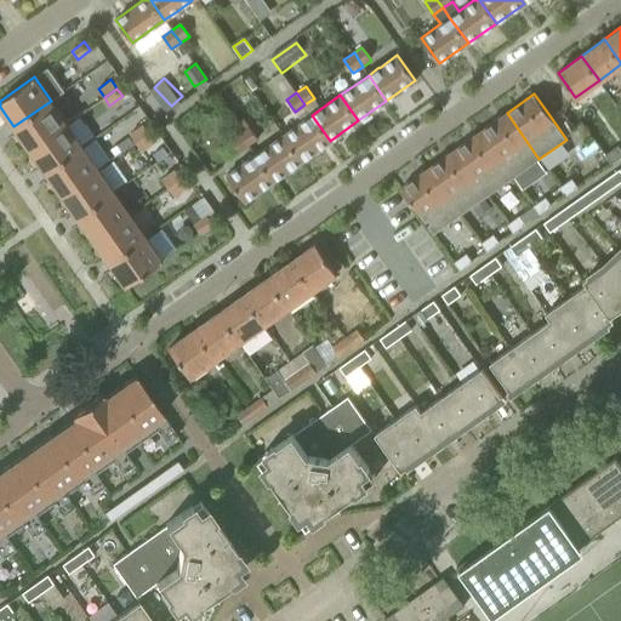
[(67,123),(51,101),(13,126),(29,149),(67,123)]
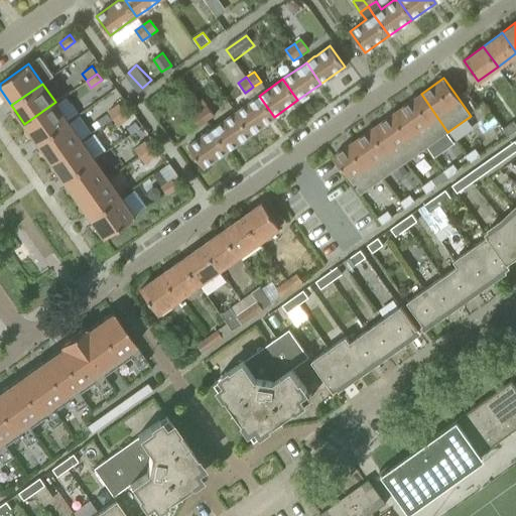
[(447,132),(421,94),(399,109),(426,147),(447,132)]
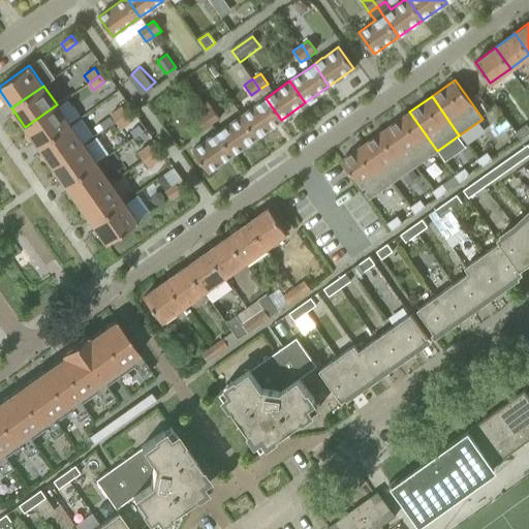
[(257,103),(242,115),(257,136),(281,120),(266,98),(257,103)]
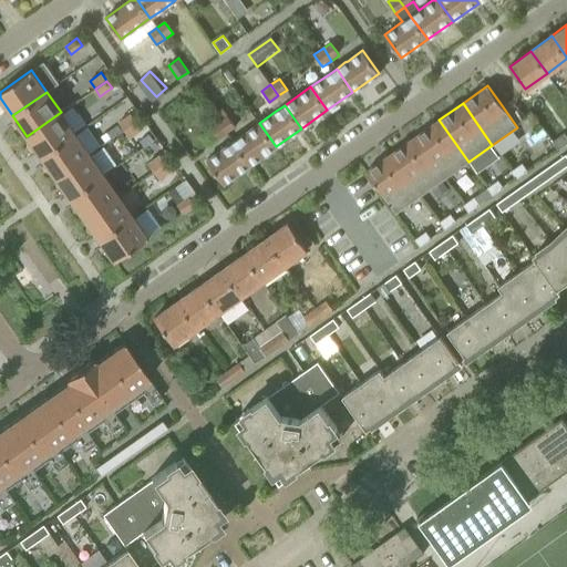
[(75,133),(61,112),(27,136),(41,156),(75,133)]
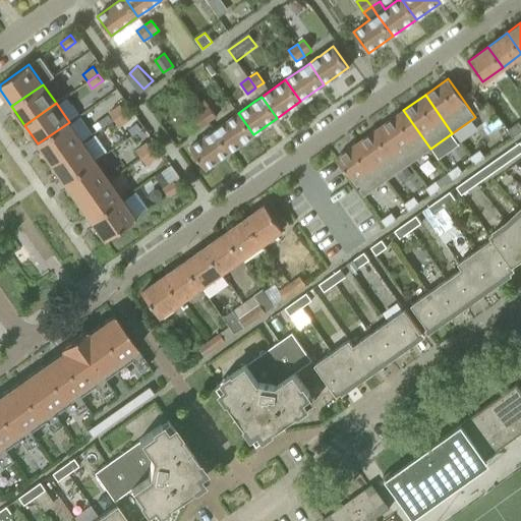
[(124,112),(119,105),(109,112),(114,119),(124,112)]
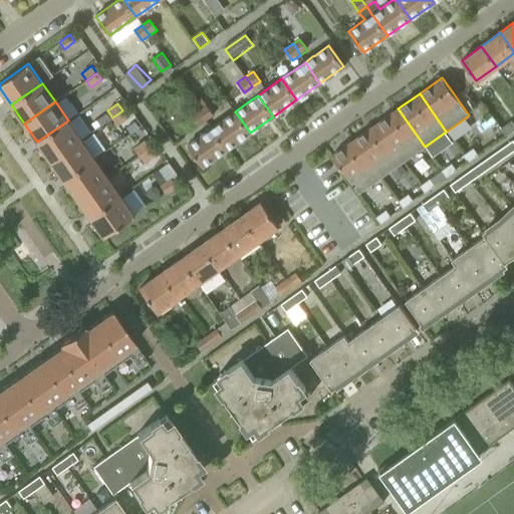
[(207,105),(199,110),(206,120),(214,114),(207,105)]
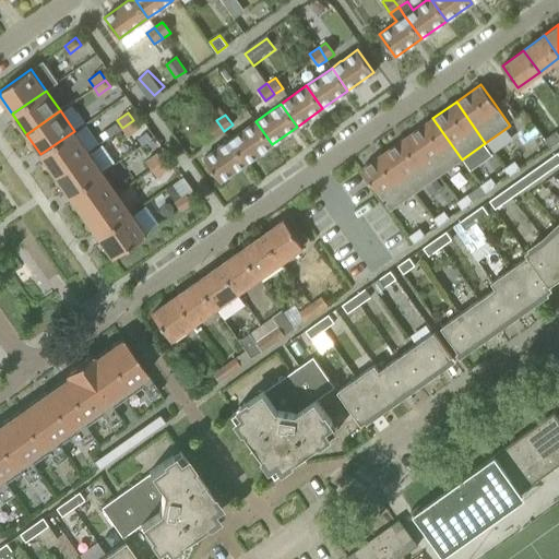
[(462,159),(432,118),(408,134),(438,176),(462,159)]
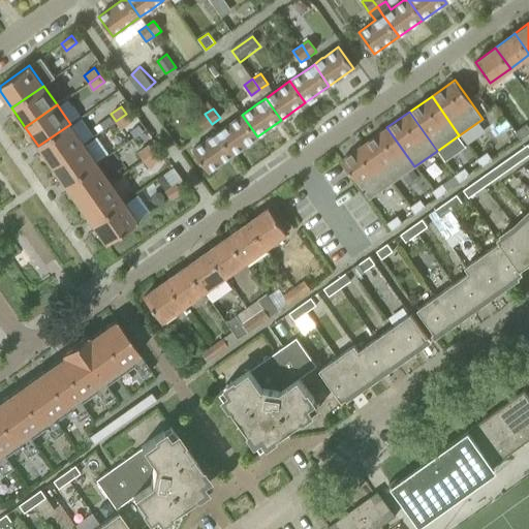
[(121,128),(131,121),(126,114),(116,121),(121,128)]
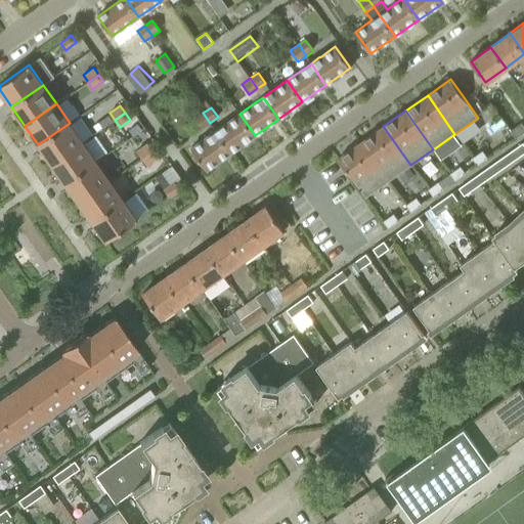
[(203,113),(194,118),(202,128),(210,123),(203,113)]
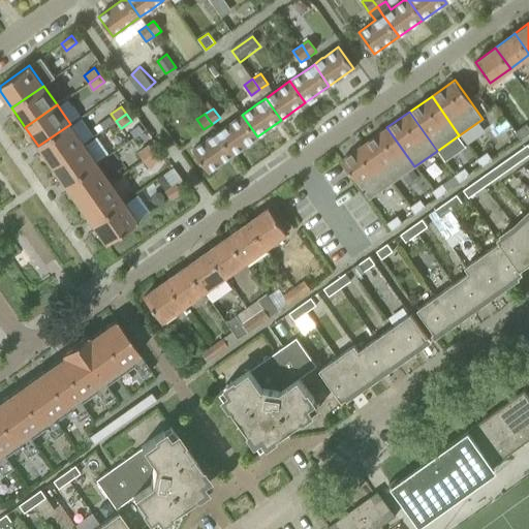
[(242,115),(217,132),(227,146),(232,154),(257,136),(242,115)]
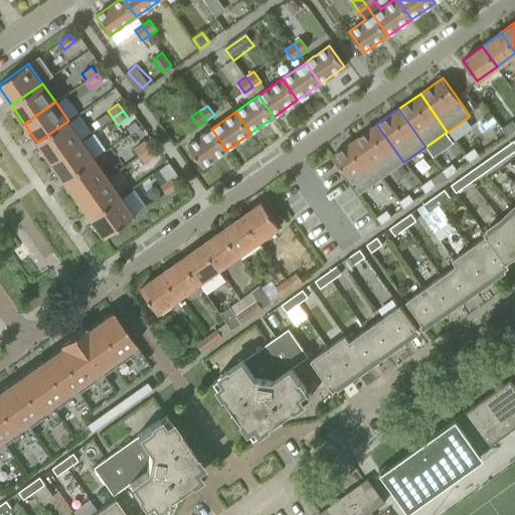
[(514,128),(514,124),(512,120),(502,127),(507,135),(514,128)]
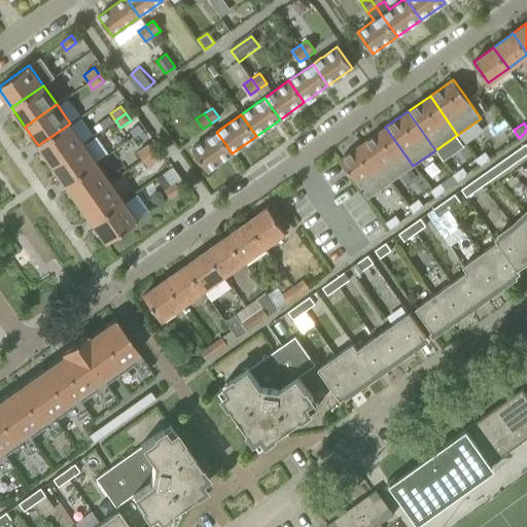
[(53,165),(83,143),(70,124),(38,145),(53,165)]
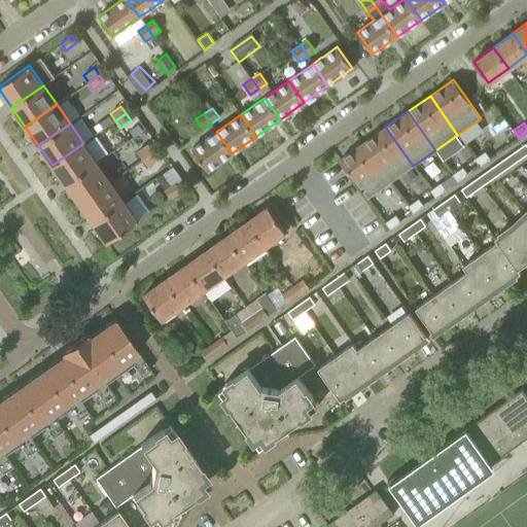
[(136,125),(127,132),(131,139),(141,131),(136,125)]
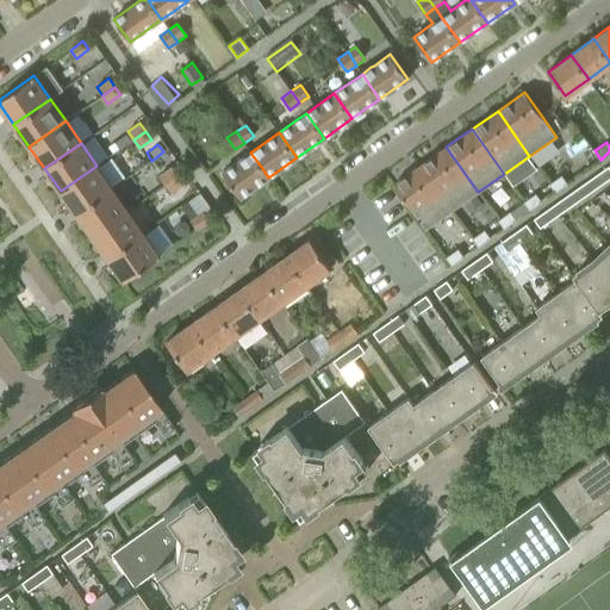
[(478,192),(446,147),(421,165),(452,210),(478,192)]
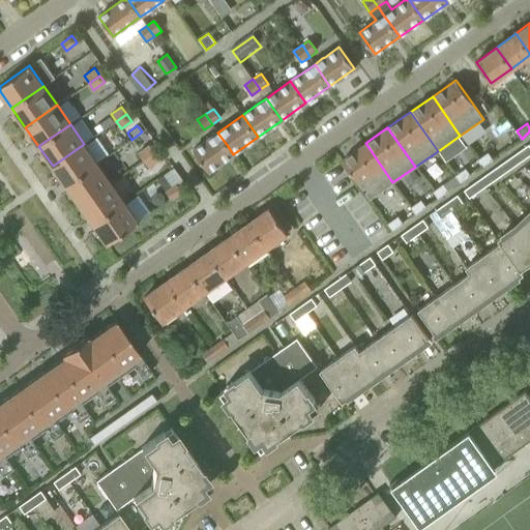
[(210,138),(194,149),(209,172),(233,154),(228,146),(217,133),(210,138)]
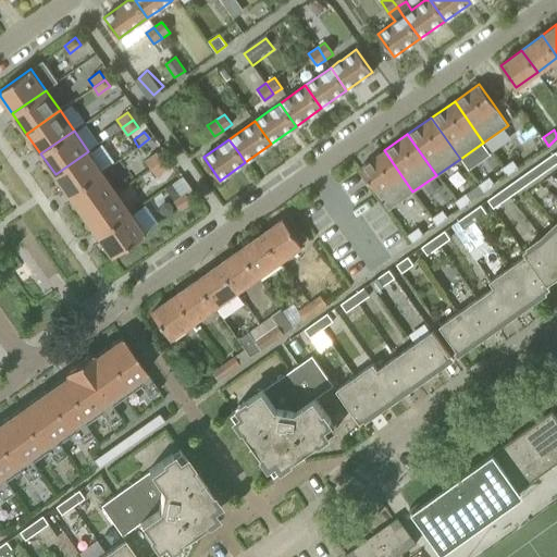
[(388,209),(412,192),(384,150),(359,168),(388,209)]
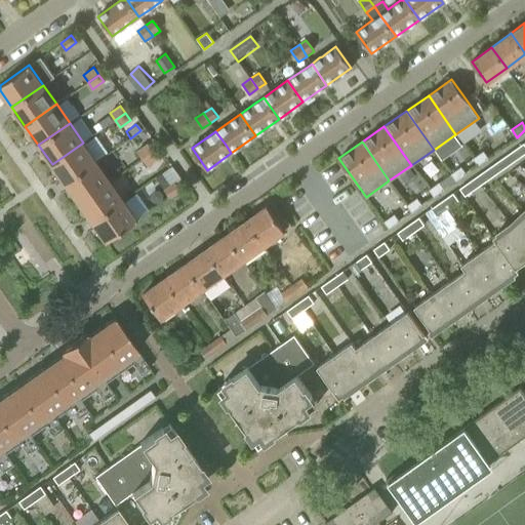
[(66,184),(96,161),(83,143),(52,164),(66,184)]
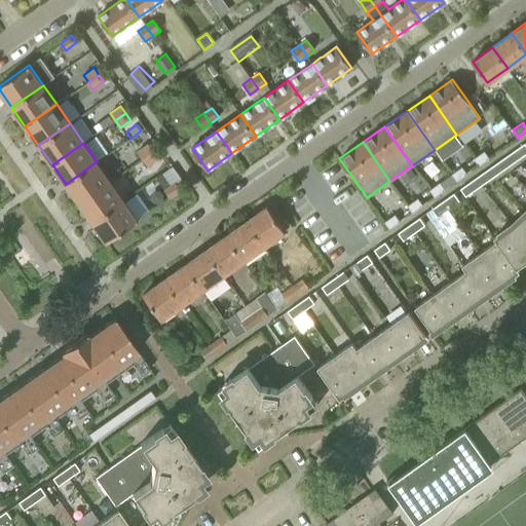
[(525,144),(525,143),(502,158),(509,165),(525,152),(525,144)]
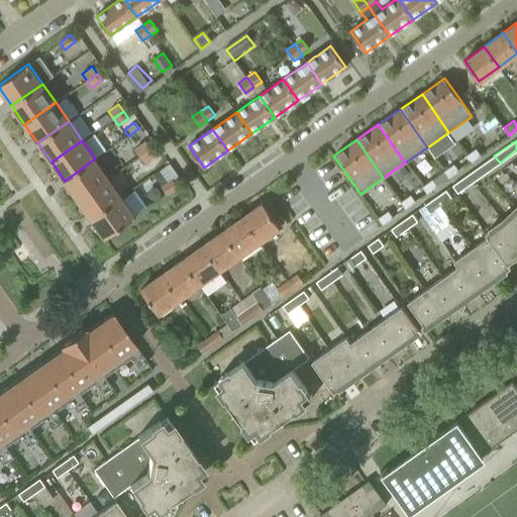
[(150,148),(145,141),(134,148),(139,156),(150,148)]
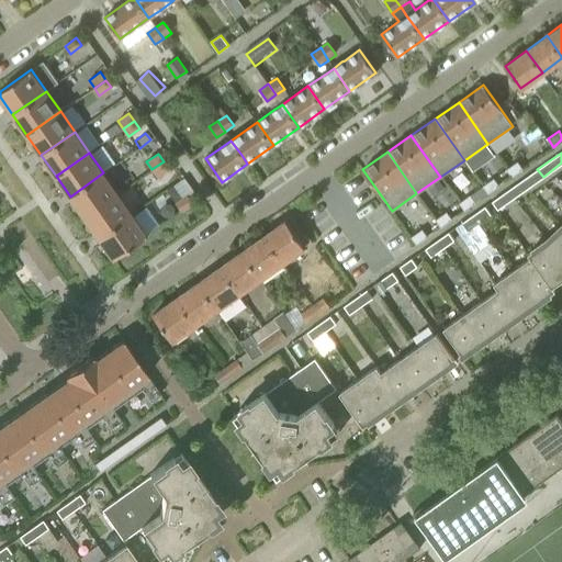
[(168,169),(164,161),(152,169),(157,177),(168,169)]
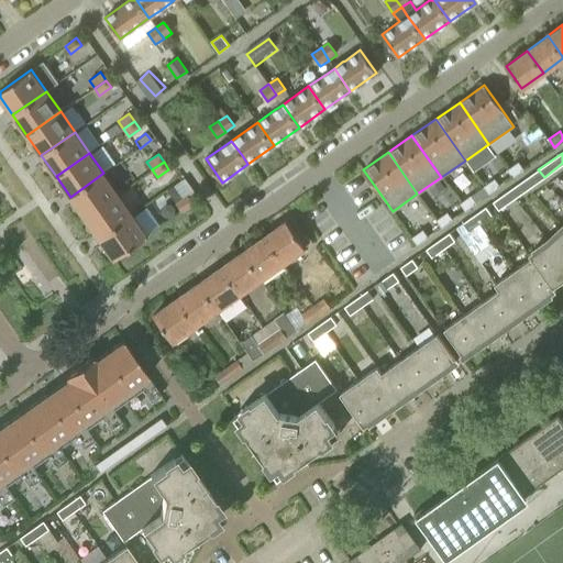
[(512,177),(523,169),(518,162),(507,169),(512,177)]
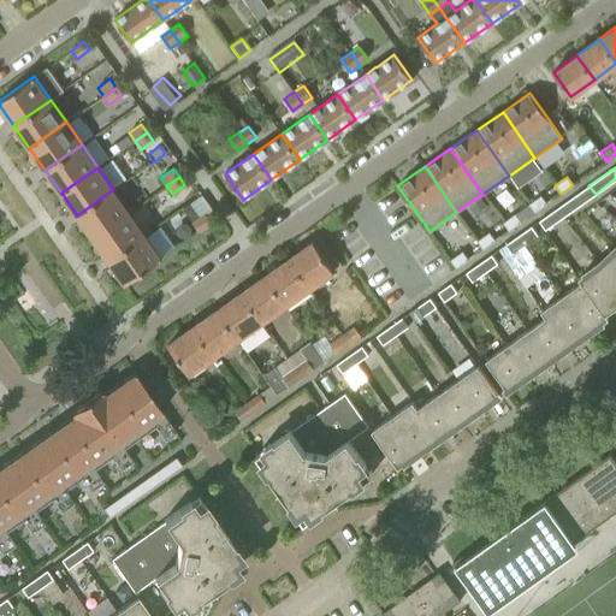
[(596,194),(588,185),(564,202),(570,212),(596,194)]
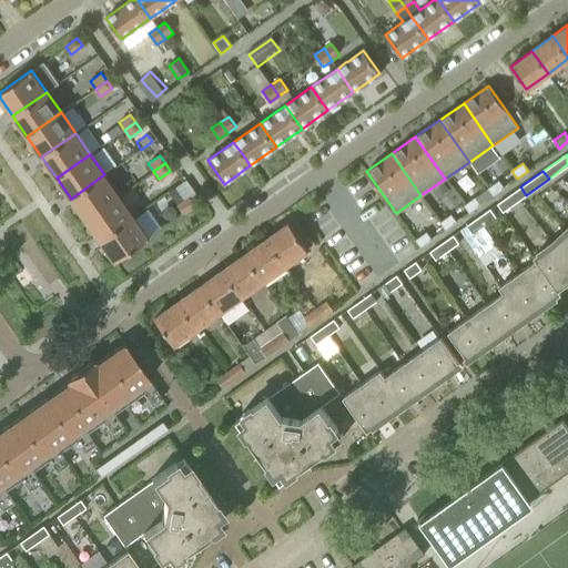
[(105,205),(119,195),(105,176),(104,174),(71,199),(85,219),(105,205)]
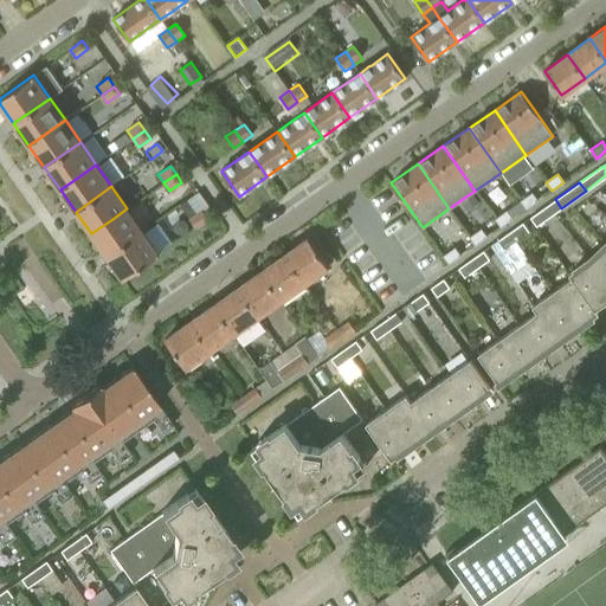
[(537,200),(532,192),(520,200),(526,208),(537,200)]
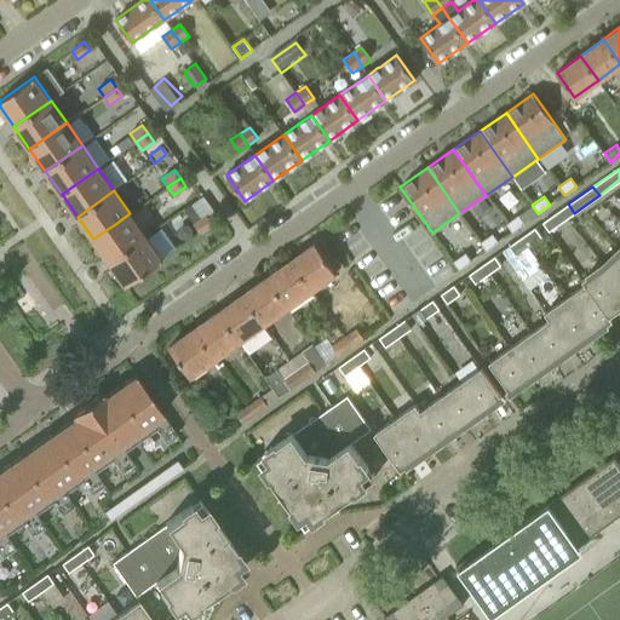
[(574,213),(568,204),(543,222),(549,231),(567,218),(574,213)]
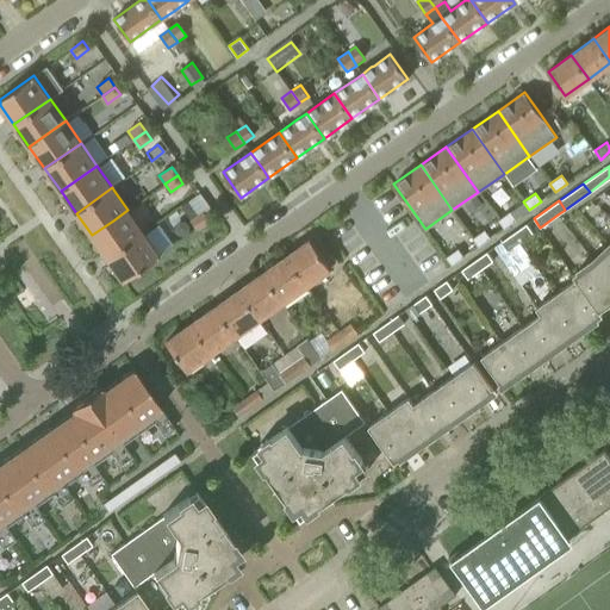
[(143,232),(128,210),(113,221),(92,235),(107,257),(113,253),(143,232)]
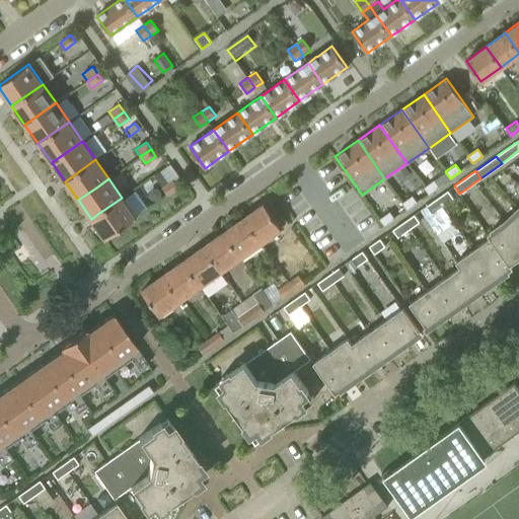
[(439,187),(434,179),(423,187),(428,195),(439,187)]
